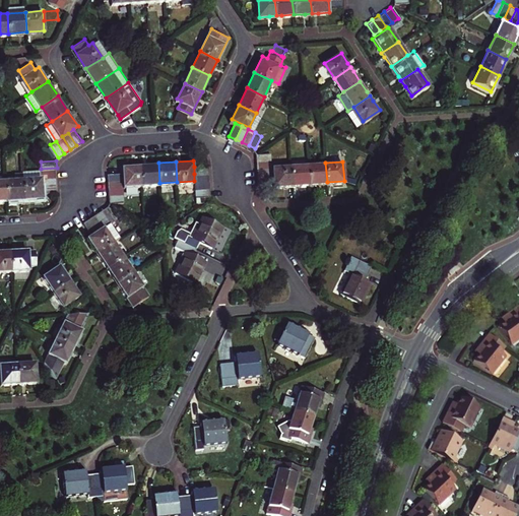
[(159,183),(158,163),(140,164),(142,184),(159,183)]
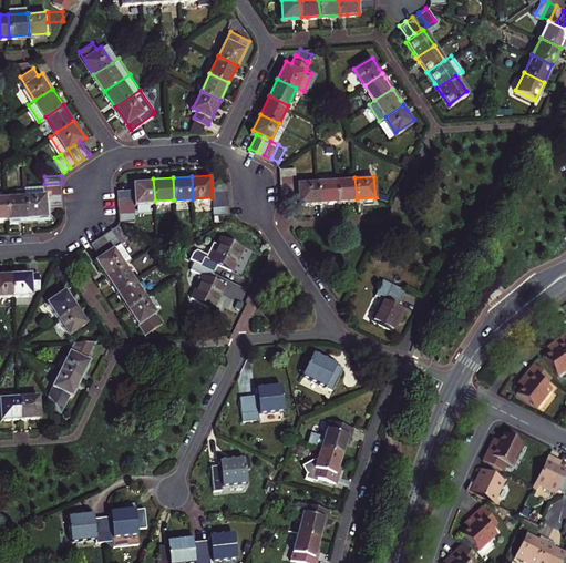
[(337,200),(357,198),(354,177),(336,178),(337,200)]
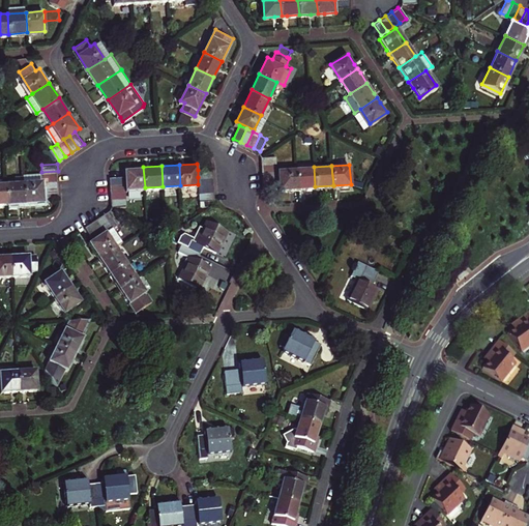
[(126,188),(145,187),(143,167),(125,168),(125,174),(126,181),(126,188)]
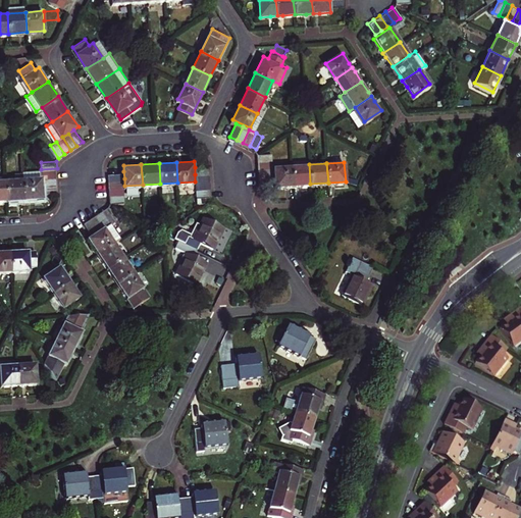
[(293,186),(310,184),(309,164),(291,165),(293,186)]
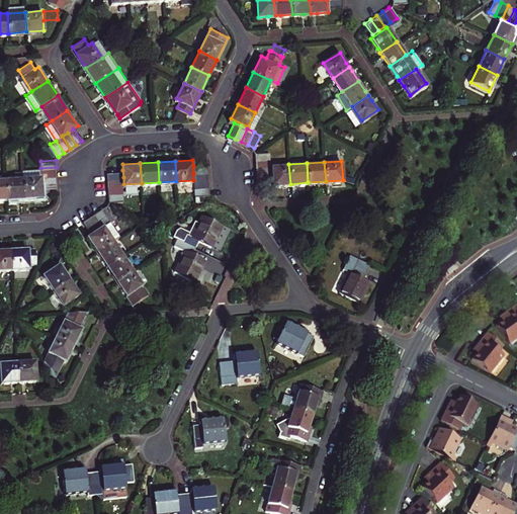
[(273,185),(290,184),(288,164),(271,165),(273,185)]
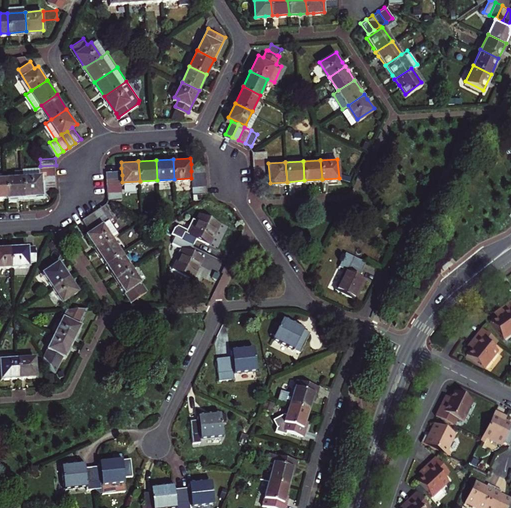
[(254,164),(254,172),(268,171),(267,163),(254,164)]
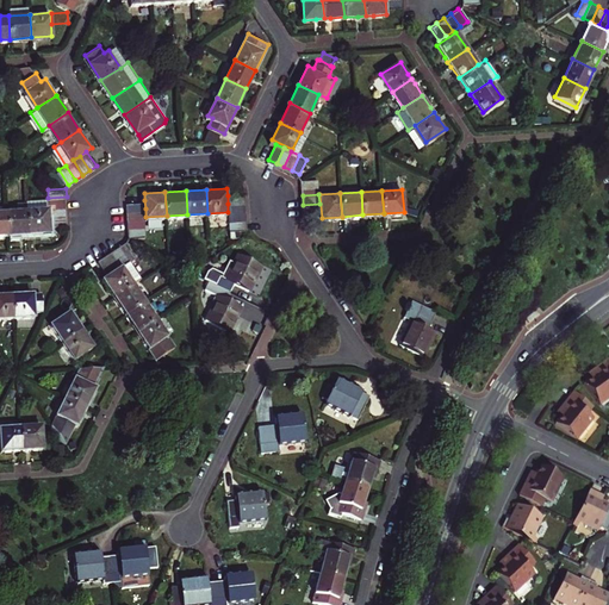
[(28,207),(30,231),(50,230),(50,225),(50,216),(49,206),(67,205),(67,197),(48,198),(28,199),(28,207)]
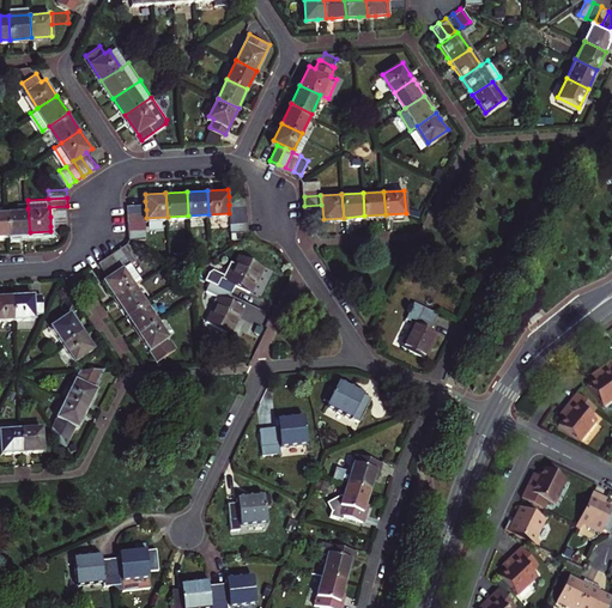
[(230,214),(248,213),(247,204),(229,205),(229,213),(230,214)]
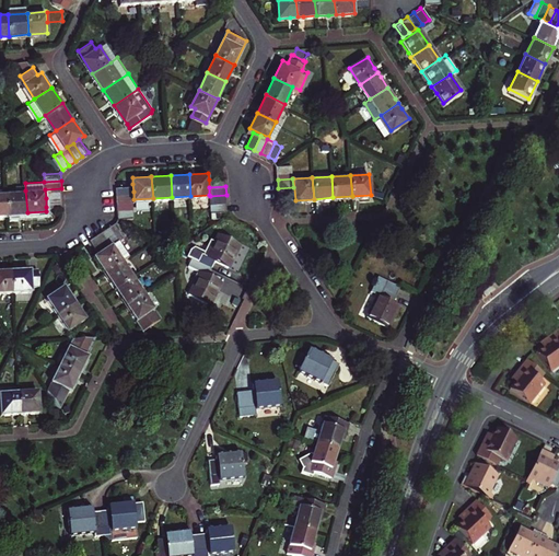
[(293,195),(293,187),(278,188),(278,196),(293,195)]
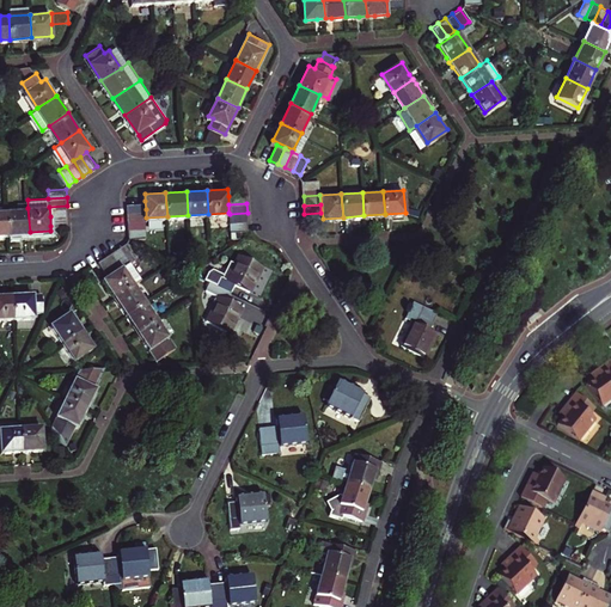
[(49,207),(50,216),(68,215),(67,206),(49,207)]
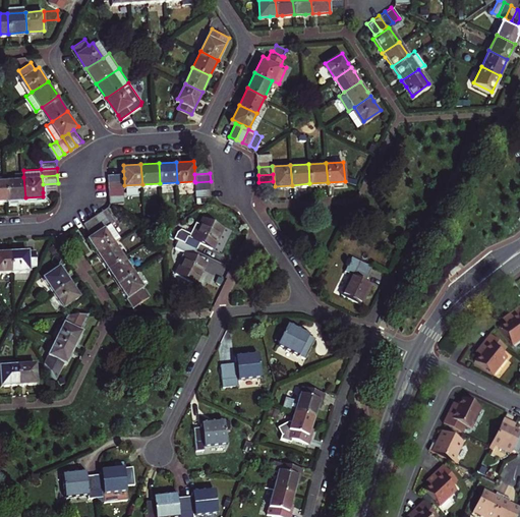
[(7,199),(25,197),(23,177),(6,179),(7,199)]
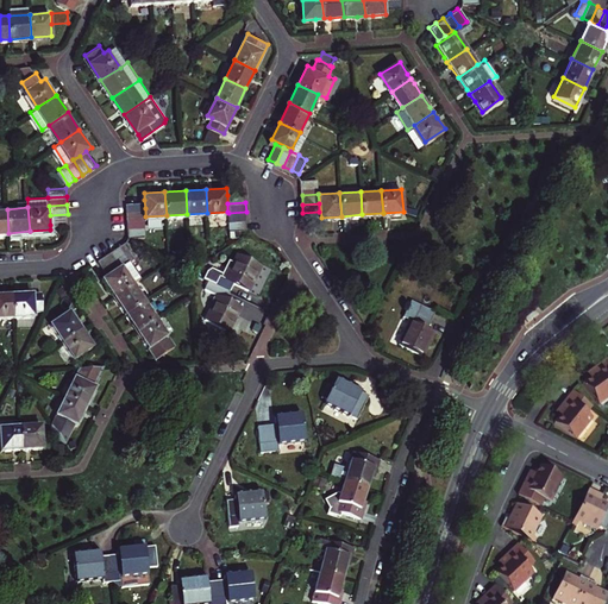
[(145,216),(145,208),(129,209),(129,219),(145,218),(145,216)]
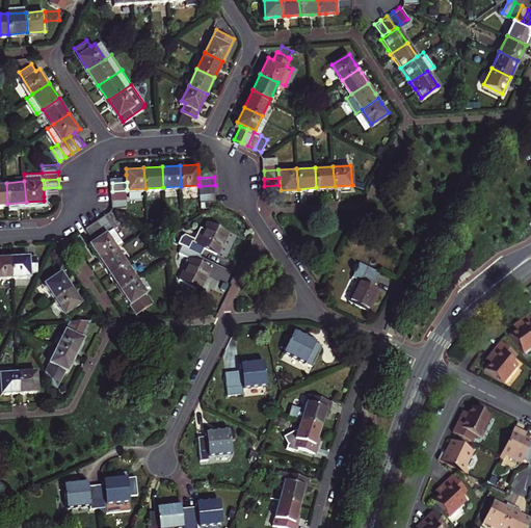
[(44,188),(44,196),(60,195),(59,187),(44,188)]
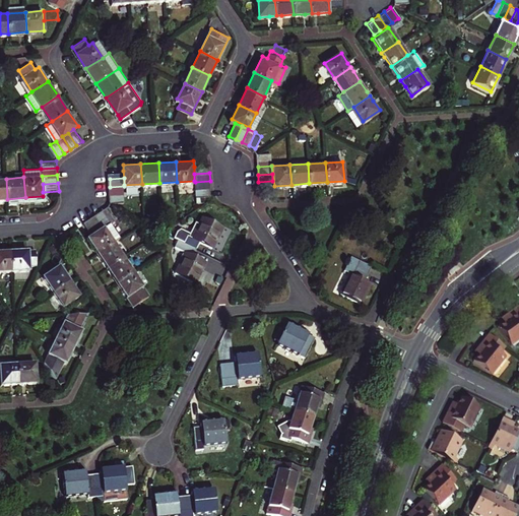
[(109,205),(103,209),(111,221),(117,217),(109,205)]
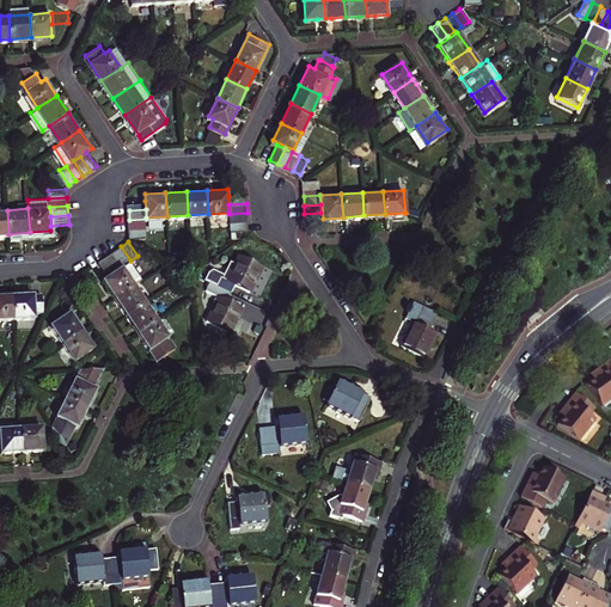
[(121,246),(114,251),(123,265),(130,261),(121,246)]
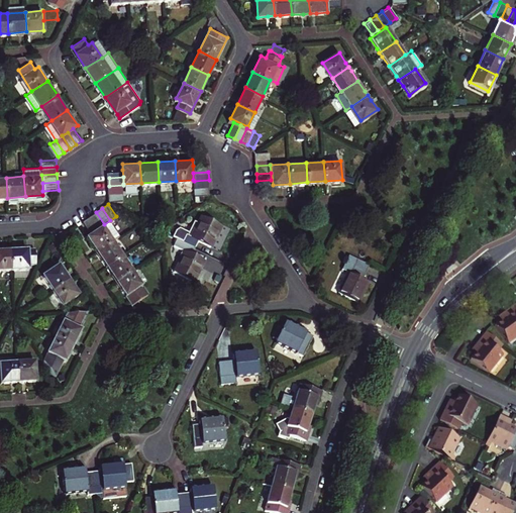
[(96,212),(90,216),(98,228),(103,224),(104,224),(96,212)]
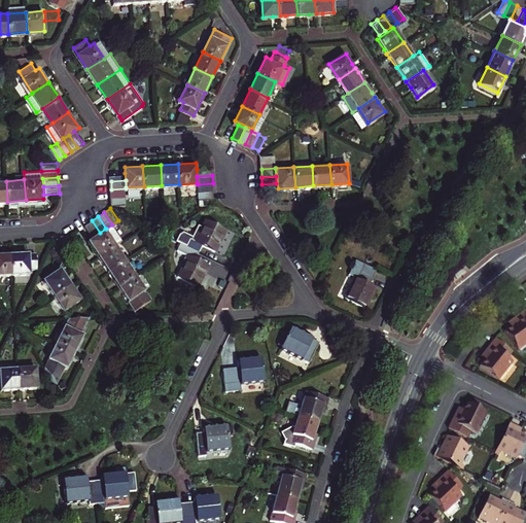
[(219,250),(229,230),(208,219),(199,241),(185,235),(182,242),(204,251),(207,245),(219,250)]
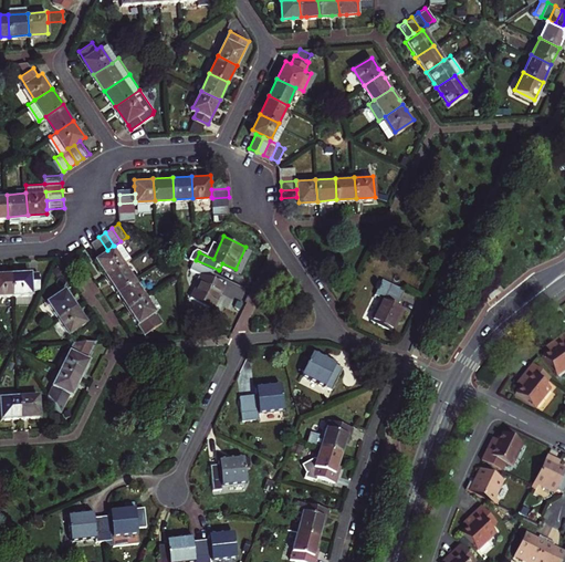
[(92,241),(101,255),(107,250),(98,237),(92,241)]
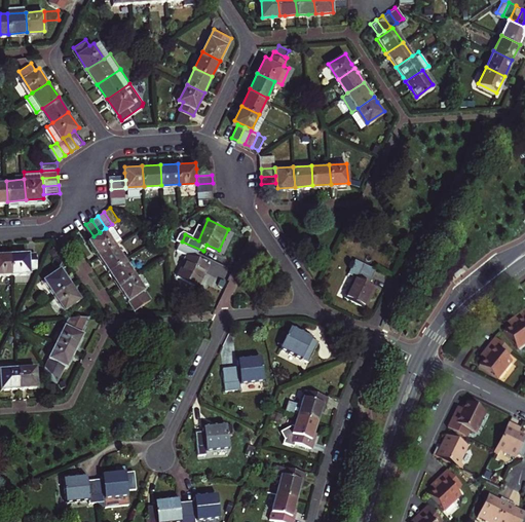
[(100,232),(94,236),(88,239),(98,254),(115,244),(105,228),(100,232)]
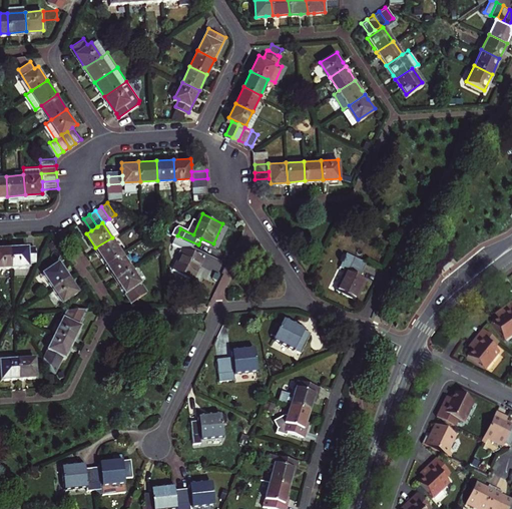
[(198,278),(207,258),(195,251),(198,244),(177,235),(174,241),(186,247),(177,269),(198,278)]
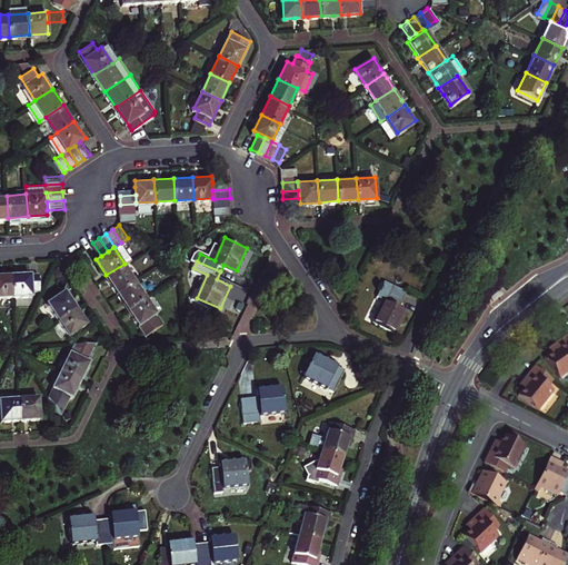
[(106,275),(118,291),(136,280),(125,264),(106,275)]
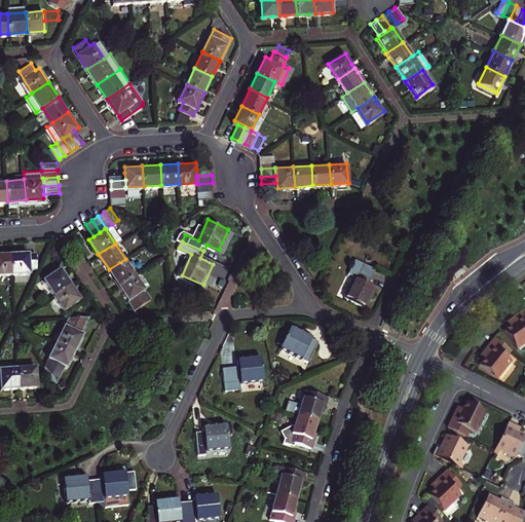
[(10,254),(12,273),(30,272),(30,268),(37,268),(36,252),(10,254)]
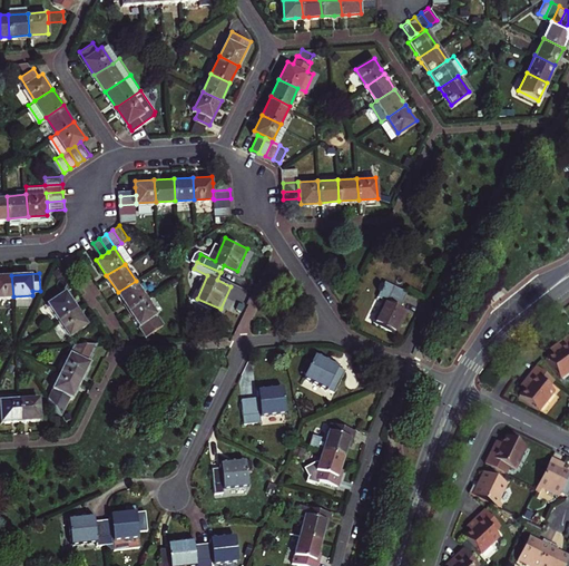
[(0,296),(13,296),(11,275),(0,275),(0,296)]
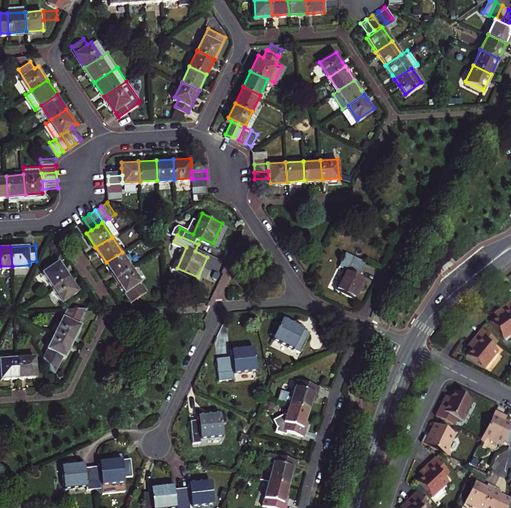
[(367,275),(359,271),(366,258),(345,248),(338,261),(347,265),(337,286),(357,296),(367,275)]
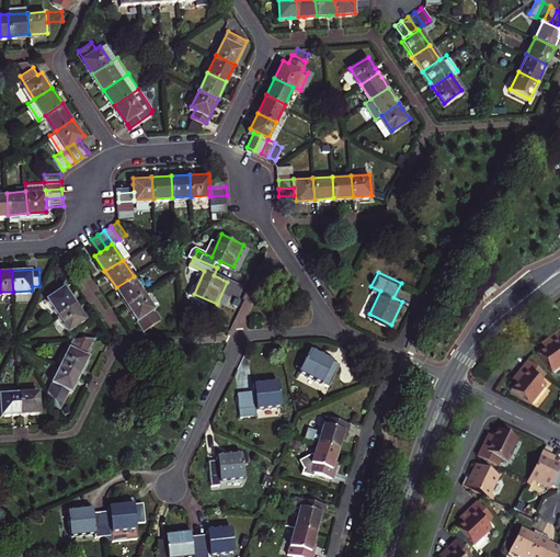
[(134,276),(116,287),(126,304),(144,292),(134,276)]
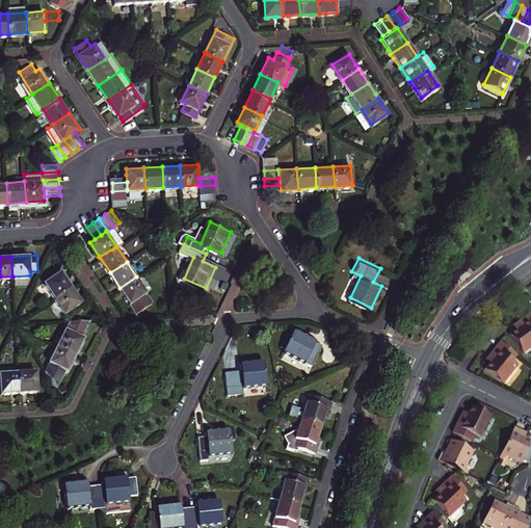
[(45,283),(54,297),(71,287),(61,271),(45,283)]
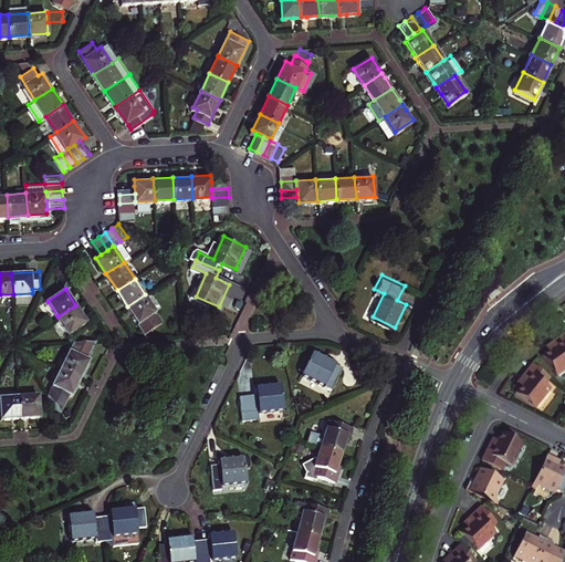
[(145,294),(127,306),(138,322),(156,310),(145,294)]
